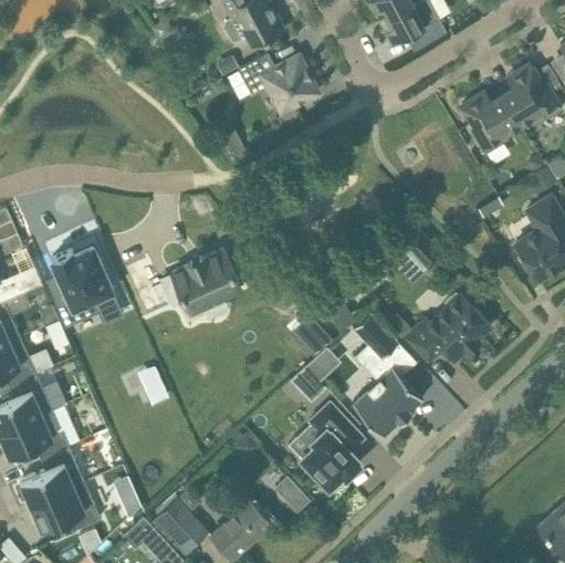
[(221,0),(231,19),(226,22),(223,27),(232,42),(237,43),(247,38),(252,48),(285,30),(269,0),(221,0)]
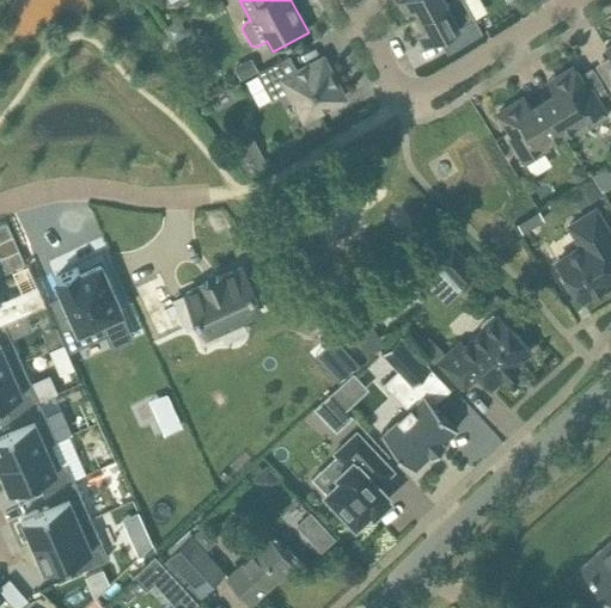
[(405,0),(399,4),(413,26),(460,0),(405,0)]
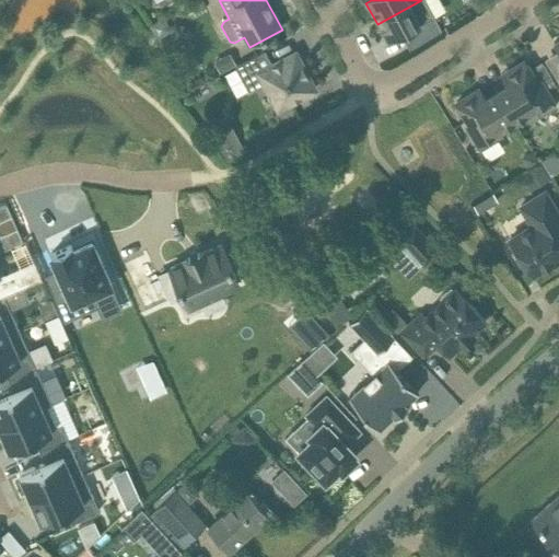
[(423,0),(421,0),(377,24),(388,45),(408,34),(416,49),(442,33),(429,11),(430,11),(423,0)]
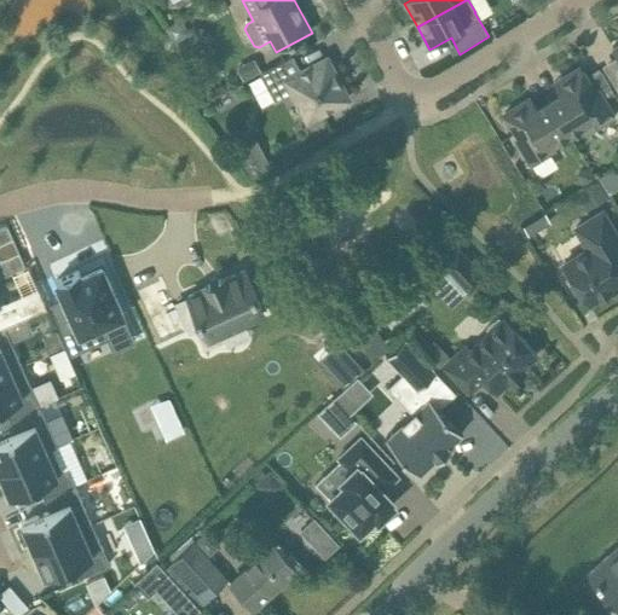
[(264,75),(261,76),(263,77),(277,104),(293,94),(309,123),(350,102),(333,70),(329,73),(321,69),(318,67),(302,75),(294,59),(264,75)]
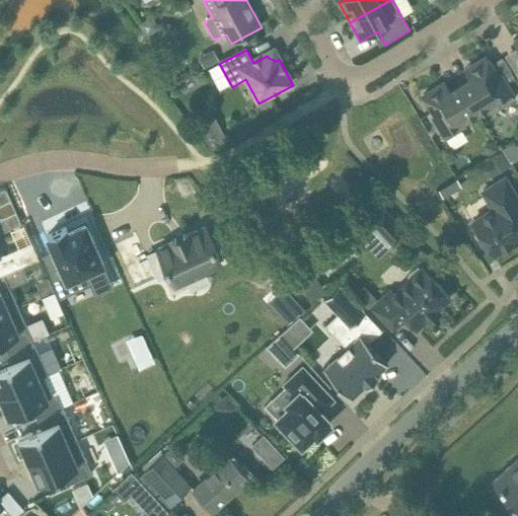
[(470,81),(460,87),(478,117),(497,104),(499,107),(514,97),(506,85),(504,82),(513,77),(503,60),(492,67),(487,60),(471,69),(472,71),(466,75),(470,81)]
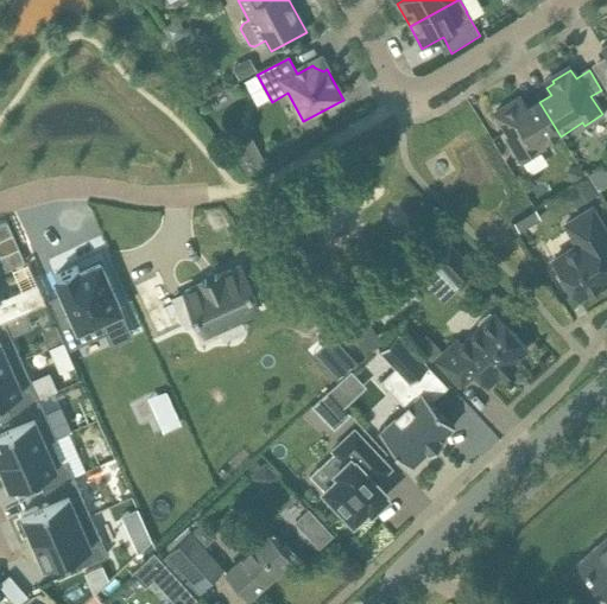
[(516,103),(497,115),(514,144),(512,145),(523,163),(541,152),(538,150),(561,137),(539,102),(528,109),(523,102),(517,106),(516,103)]
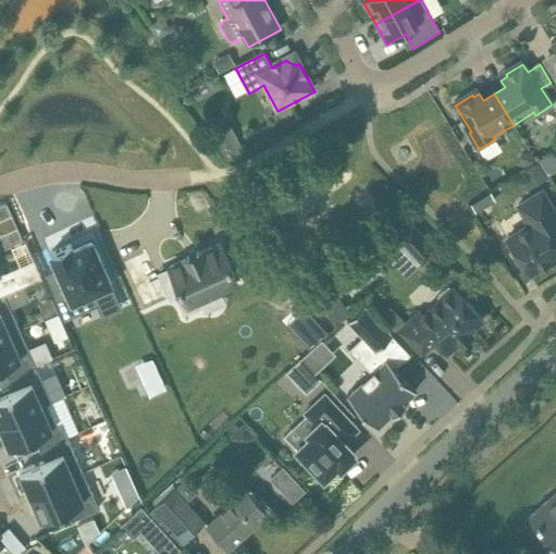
[(229,135),(217,142),(227,162),(239,155),(229,135)]
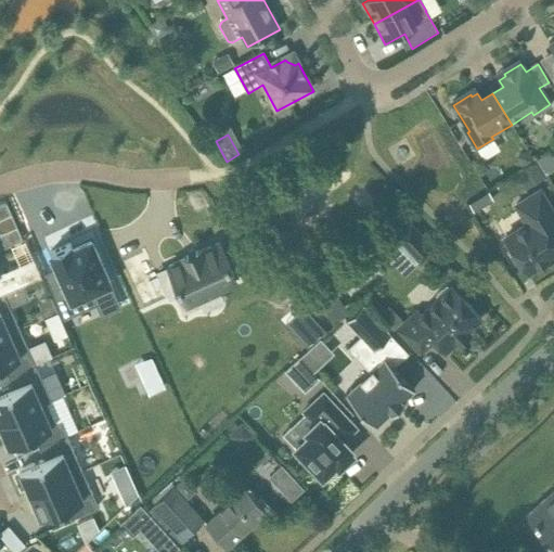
[(527,153),(517,159),(524,170),(533,164),(527,153)]
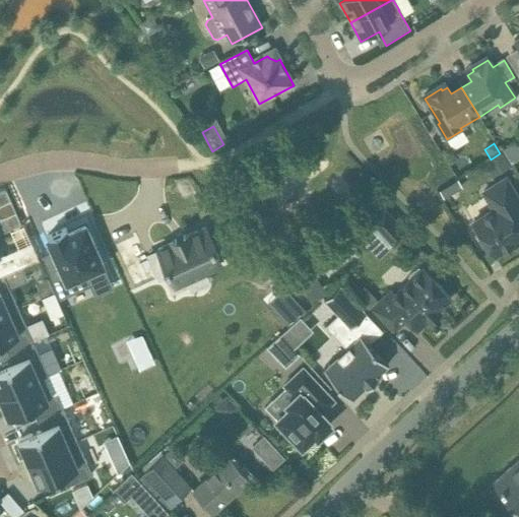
[(503,153),(492,159),(500,174),(511,168),(503,153)]
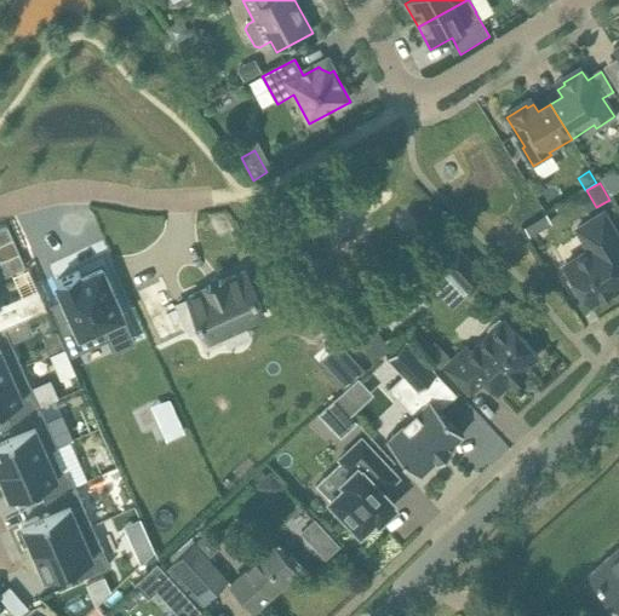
[(618,239),(605,216),(578,232),(590,253),(566,268),(590,308),(618,289),(618,239)]
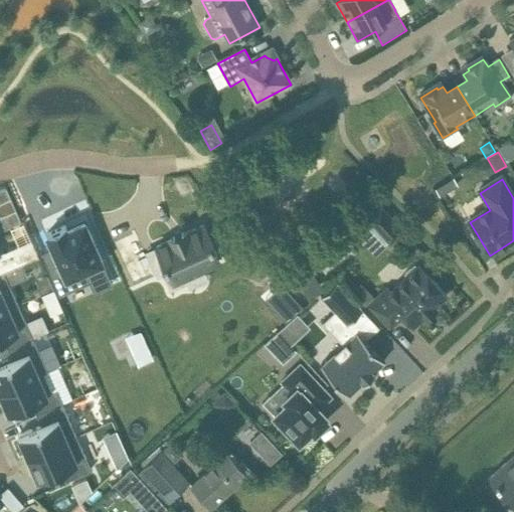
[(455,180),(436,191),(441,198),(459,187),(455,180)]
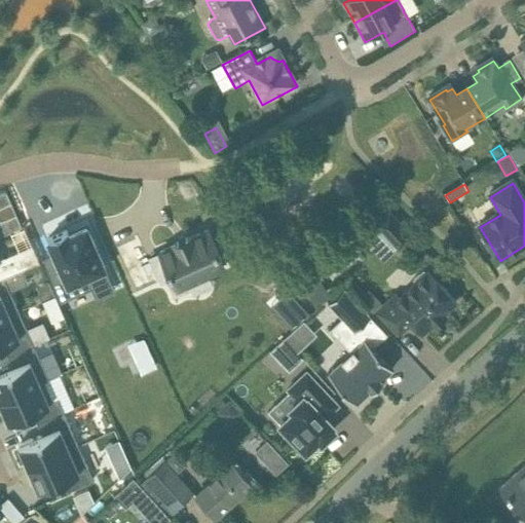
[(6,194),(0,196),(0,237),(22,228),(6,194)]
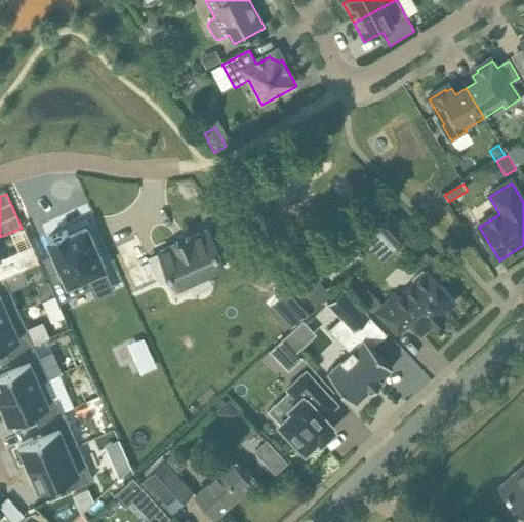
[(398,252),(413,238),(389,211),(374,226),(398,252)]
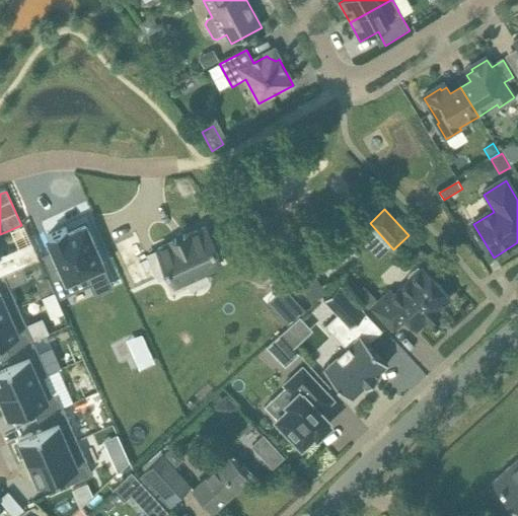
[(57,259),(45,265),(61,300),(92,286),(86,274),(104,266),(86,224),(68,232),(67,229),(48,238),(57,259)]
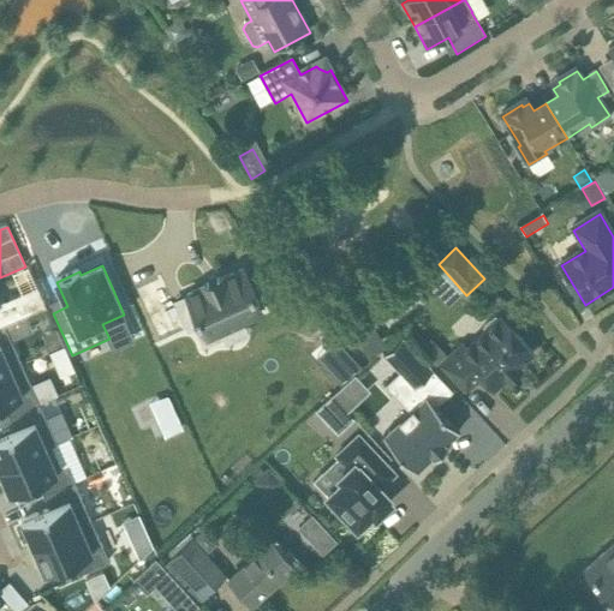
[(176,306),(174,306),(185,329),(186,329),(200,323),(208,340),(224,333),(221,328),(238,321),(239,325),(244,323),(263,315),(244,270),(222,280),(222,279),(204,286),(206,288),(188,297),(189,300),(176,306)]
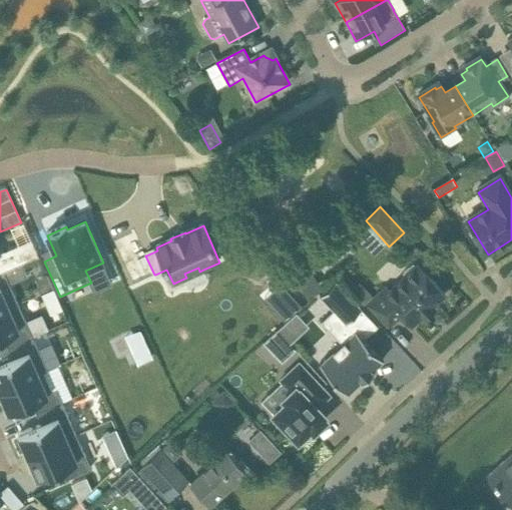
[(135,230),(112,240),(134,288),(156,278),(155,275),(154,275),(145,256),(146,256),(135,230)]
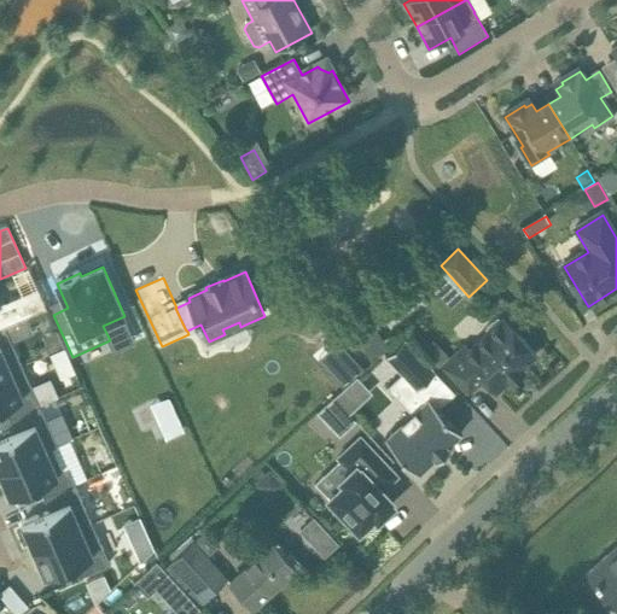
[(0,329),(47,309),(39,288),(19,297),(0,304),(0,329)]
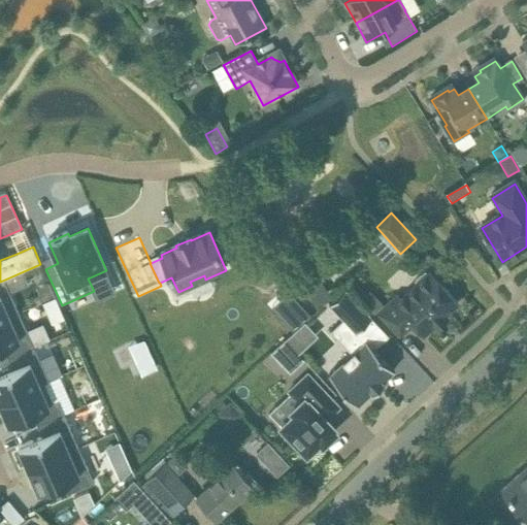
[(311,274),(300,283),(319,308),(333,298),(320,280),(317,282),(311,274)]
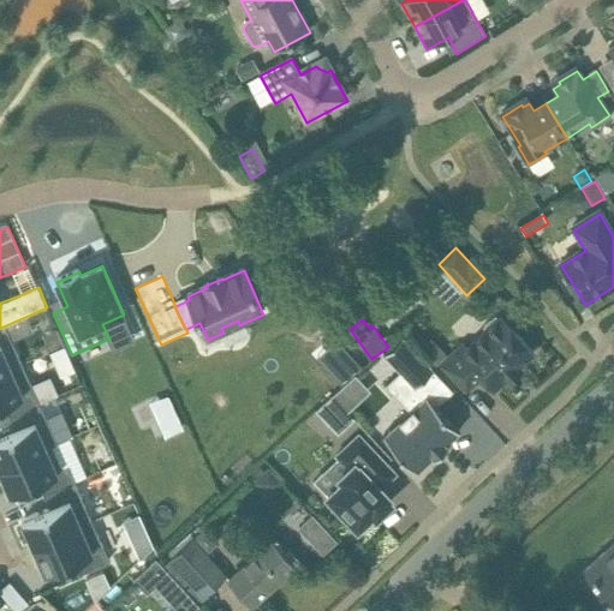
[(463,345),(440,366),(446,372),(465,394),(482,378),(494,393),(506,382),(508,384),(522,372),(519,370),(535,355),(502,319),(500,322),(498,319),(484,331),(487,334),(469,351),(463,345)]
